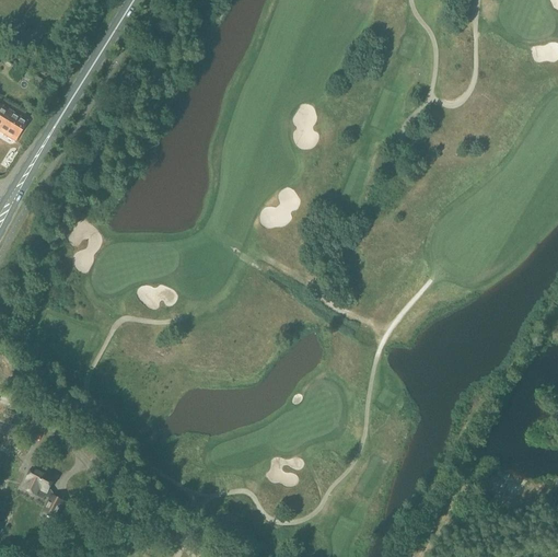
[(35,81),(26,76),(22,81),(31,88),(35,81)]
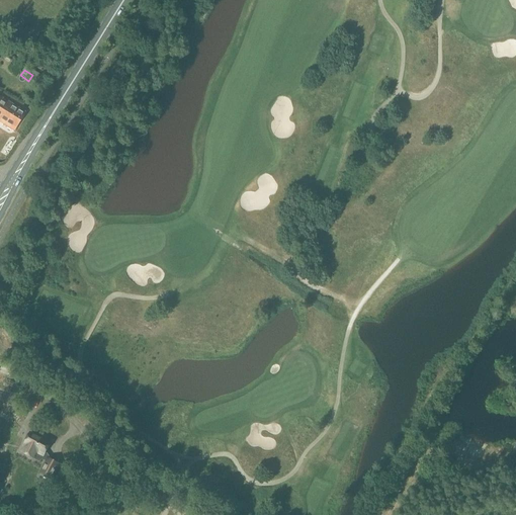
[(22,115),(8,107),(0,101),(0,125),(11,134),(22,115)]
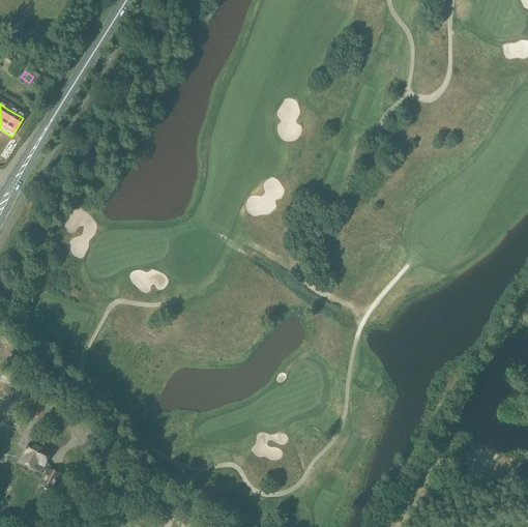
[(28,447),(23,459),(20,464),(32,470),(35,463),(45,467),(50,458),(28,447)]
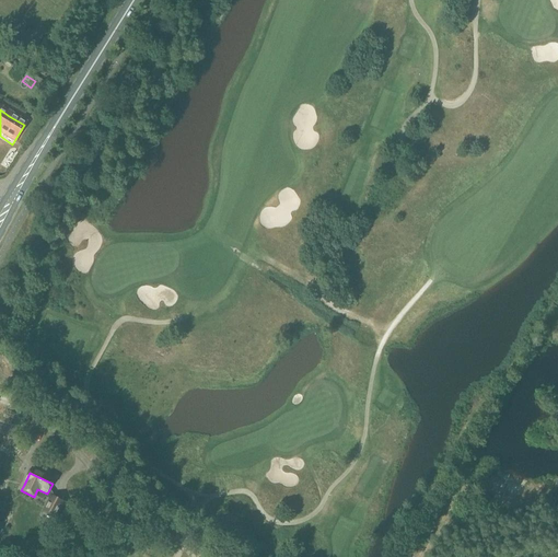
[(543,513),(556,520),(557,514),(557,492),(555,491),(543,513)]
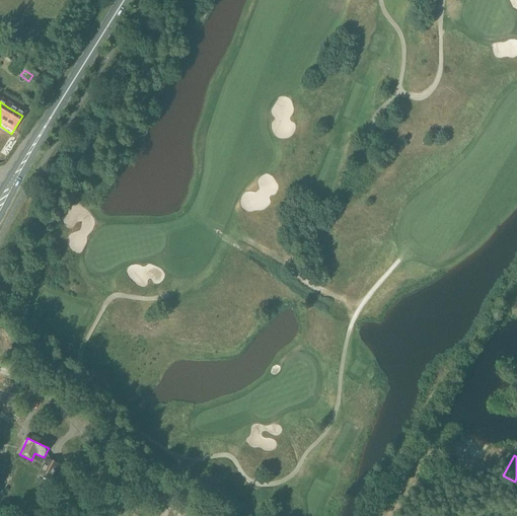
[(48,486),(57,468),(48,463),(39,481),(43,483),(42,485),(45,486),(46,484),(48,486)]
